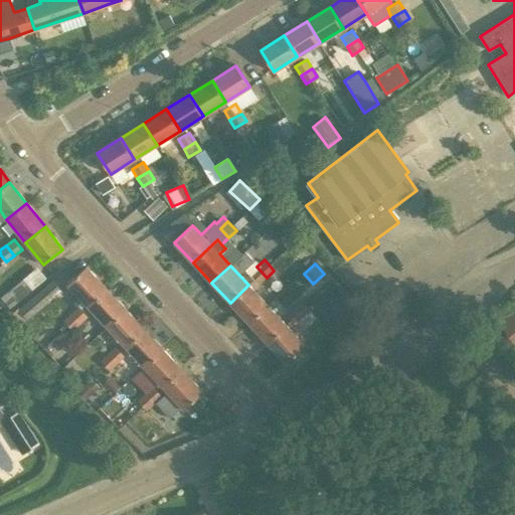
[(86,267),(67,284),(79,298),(73,303),(77,307),(78,306),(82,311),(89,306),(89,307),(108,290),(86,267)]
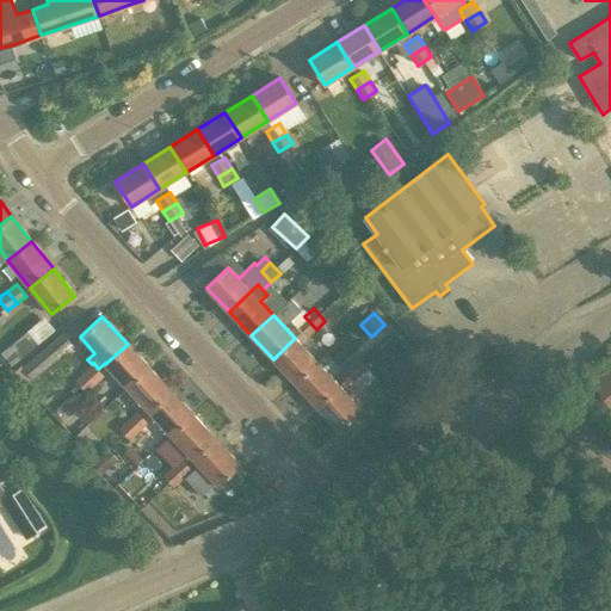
[(316,329),(304,316),(295,323),(307,337),(316,329)]
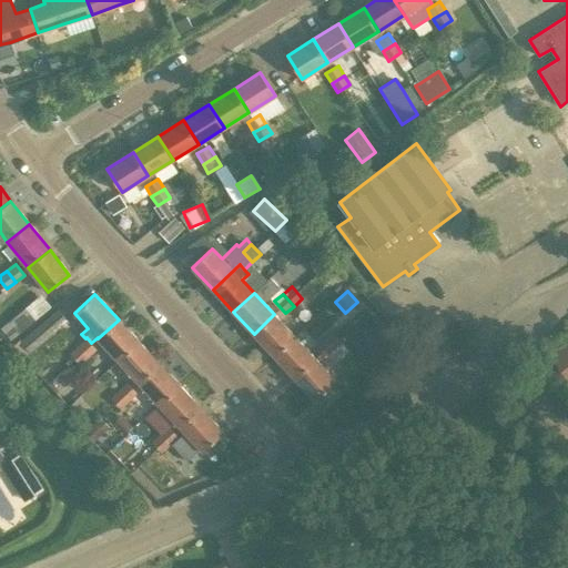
[(24,307),(0,327),(10,340),(34,320),(24,307)]
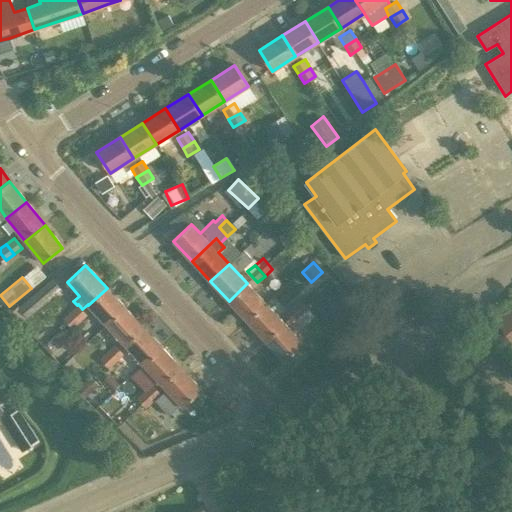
[(18,306),(10,312),(20,323),(61,289),(52,278),(19,306),(18,306)]
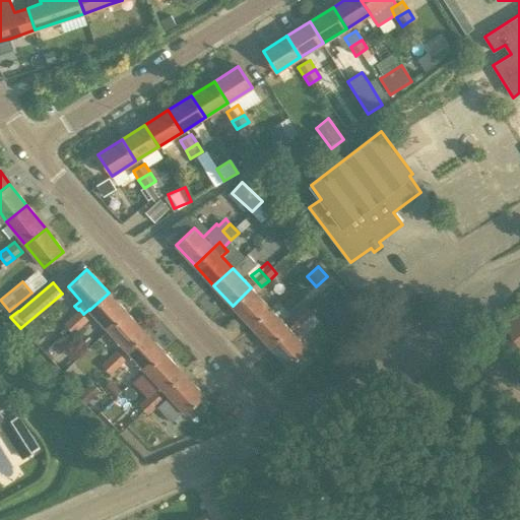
[(233,306),(251,325),(269,308),(251,287),(233,306)]
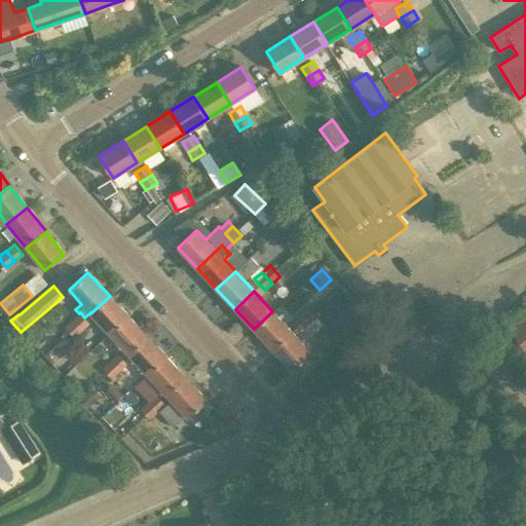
[(110,296),(90,313),(109,334),(128,315),(110,296)]
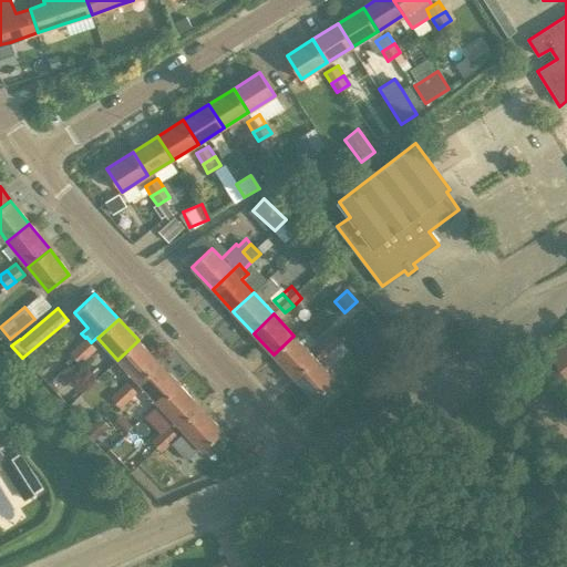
[(331,331),(323,338),(333,350),(342,343),(331,331)]
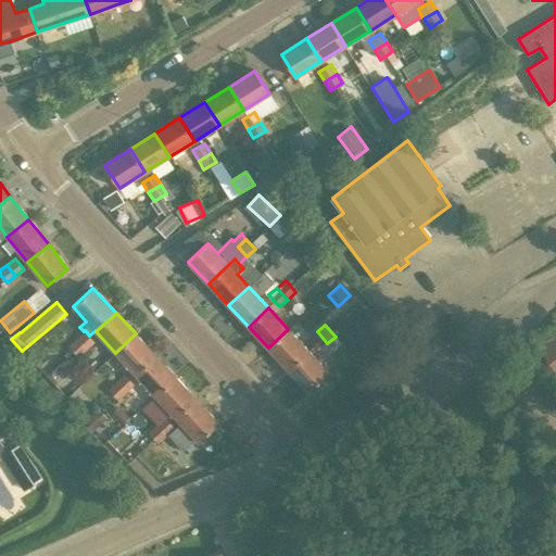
[(268,348),(289,369),(308,351),(288,329),(268,348)]
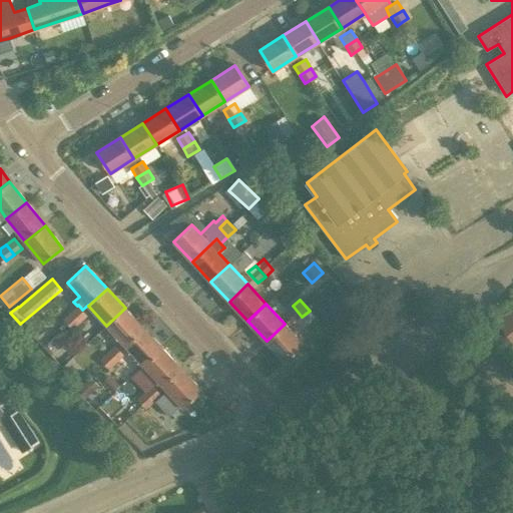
[(77,306),(70,312),(80,322),(87,315),(82,310),(78,305),(77,306)]
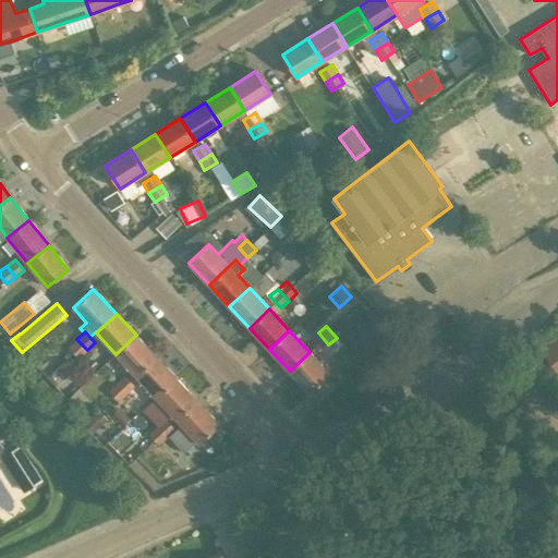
[(328,344),(318,332),(310,340),(319,351),(322,349),(328,356),(342,343),(337,338),(328,344)]
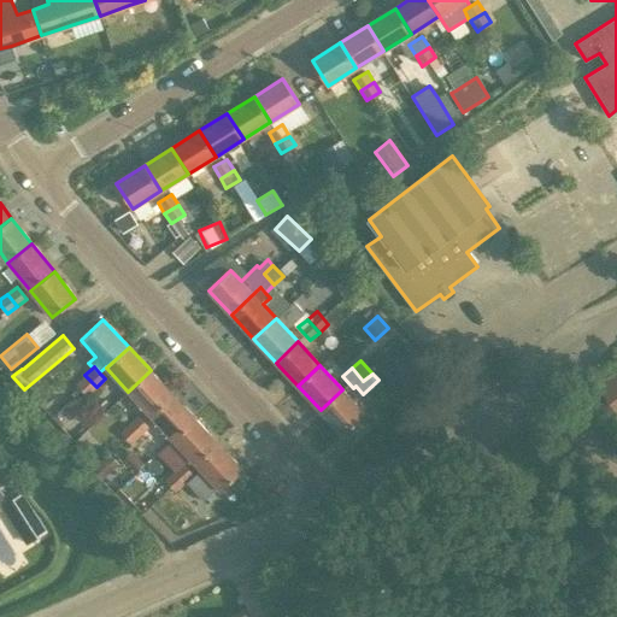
[(128,392),(151,416),(172,394),(151,370),(128,392)]
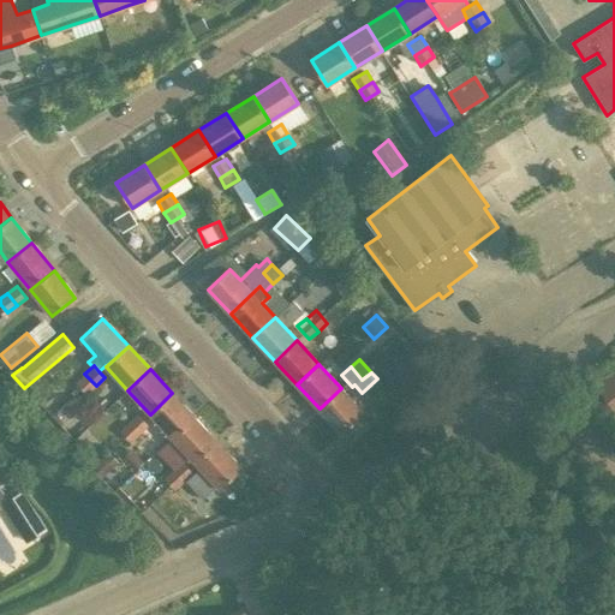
[(614,369),(595,386),(614,411),(614,410),(614,369)]
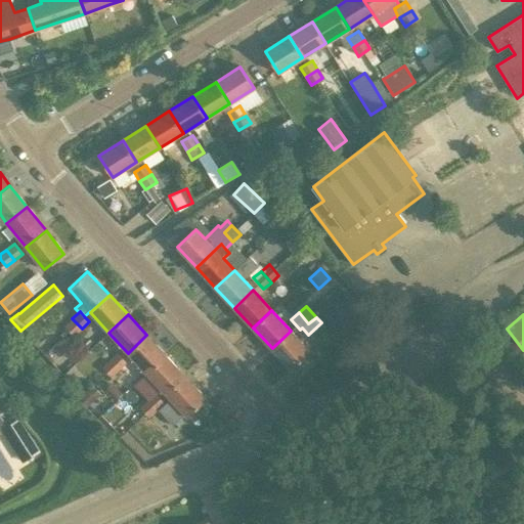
[(72,318),(64,326),(74,336),(82,329),(72,318)]
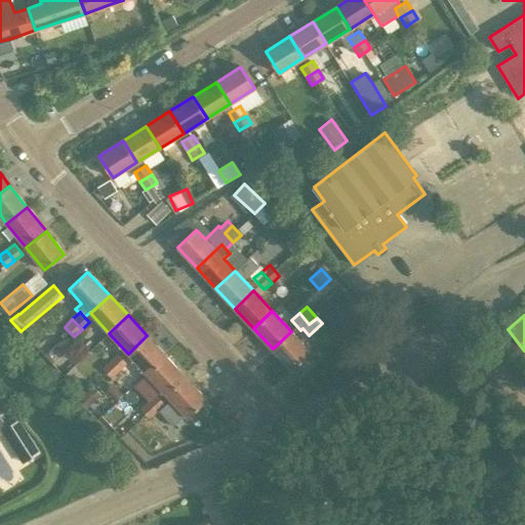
[(291,331),(273,349),(291,369),(311,352),(291,331)]
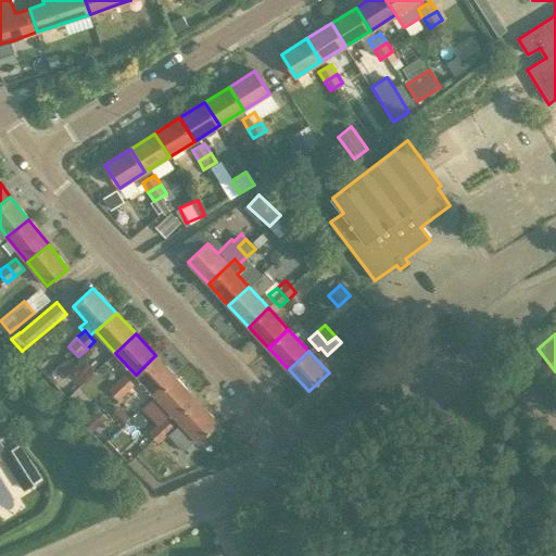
[(136,375),(156,396),(177,378),(155,355),(136,375)]
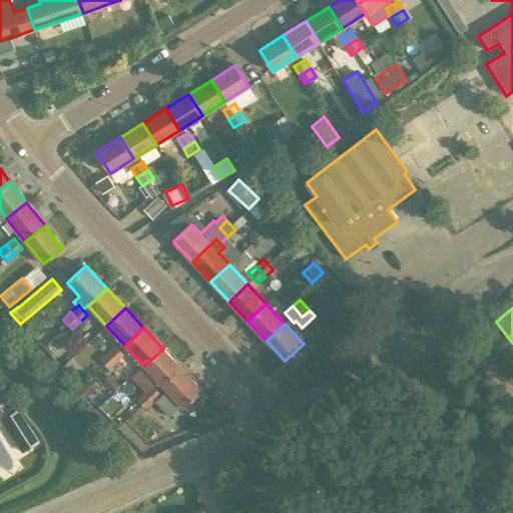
[(114,345),(107,352),(116,362),(123,355),(114,345)]
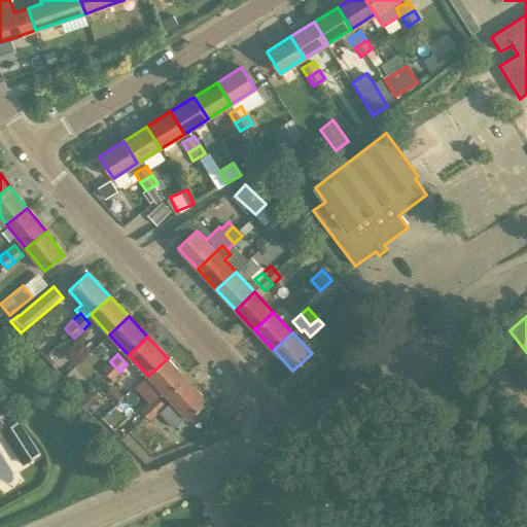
[(148,376),(169,397),(187,380),(168,358),(148,376)]
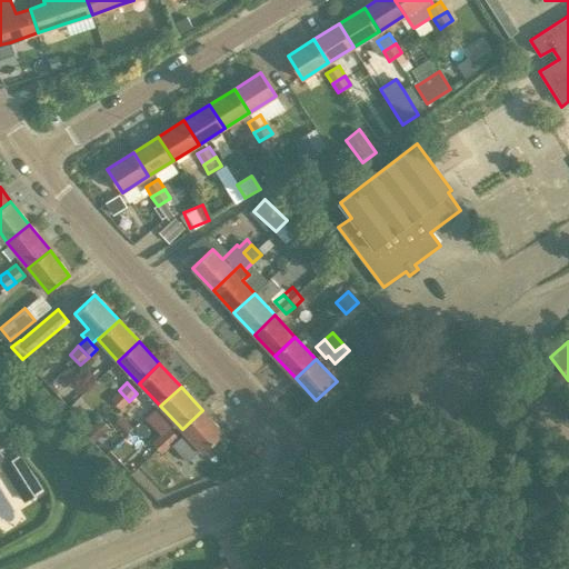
[(129,401),(119,390),(111,398),(121,409),(129,401)]
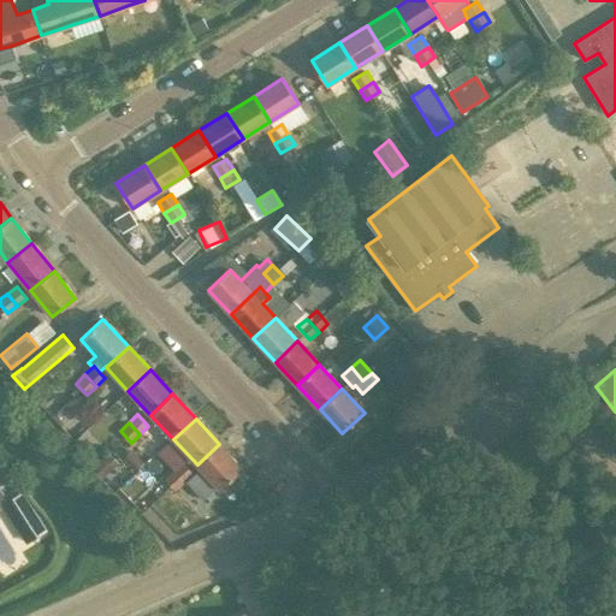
[(219,444),(197,465),(220,490),(242,468),(219,444)]
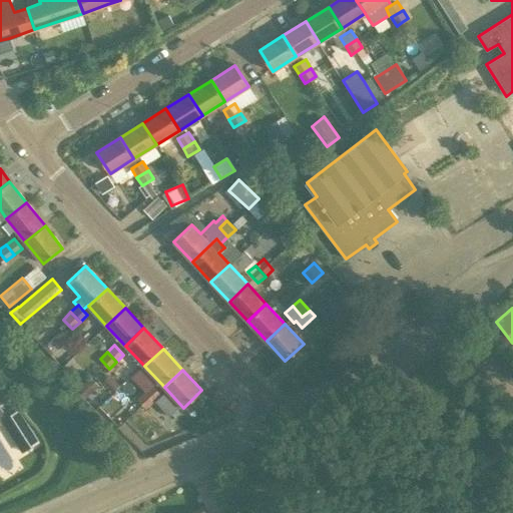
[(90,376),(75,390),(84,399),(99,386),(90,376)]
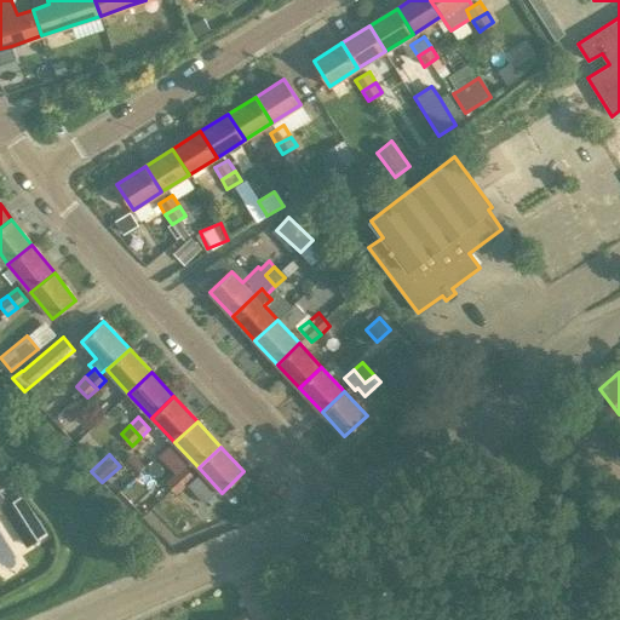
[(183,465),(174,474),(185,484),(195,476),(183,465)]
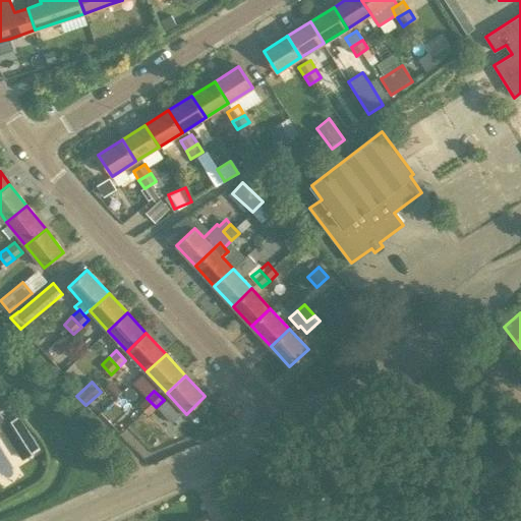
[(156,407),(147,398),(139,405),(149,414),(156,407)]
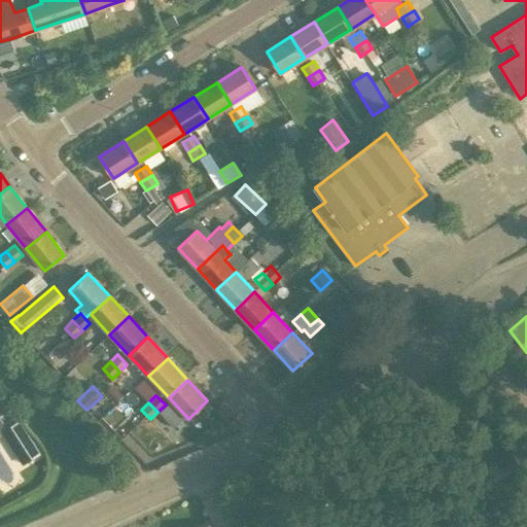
[(20,421),(5,430),(13,443),(28,434),(20,421)]
